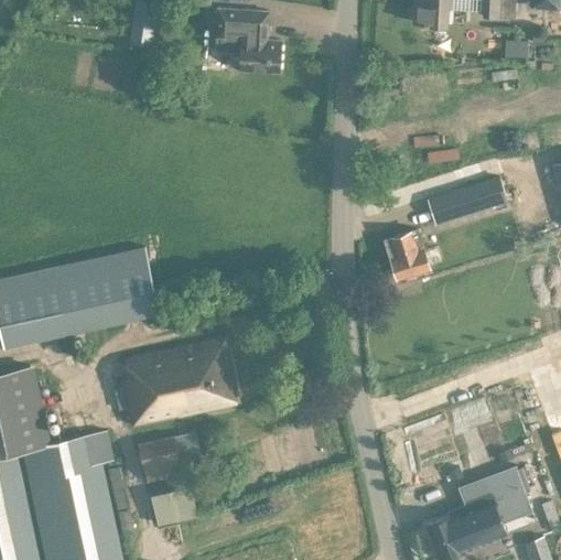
[(416,4),(414,19),(414,23),(449,25),(450,0),(485,0),(485,17),(516,19),(516,0),(417,0),(417,6),(416,4)]
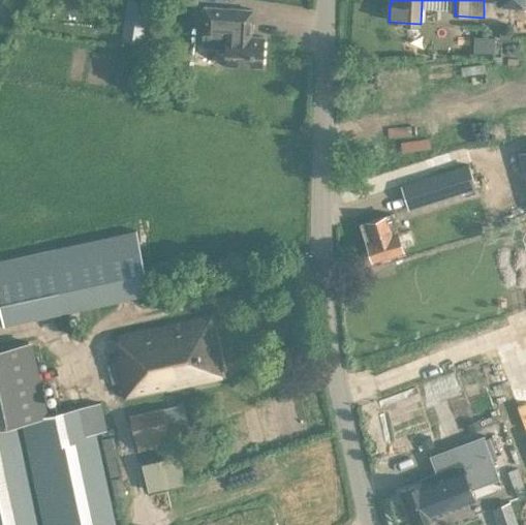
[(128,1),(122,42),(143,45),(149,4),(128,1)]
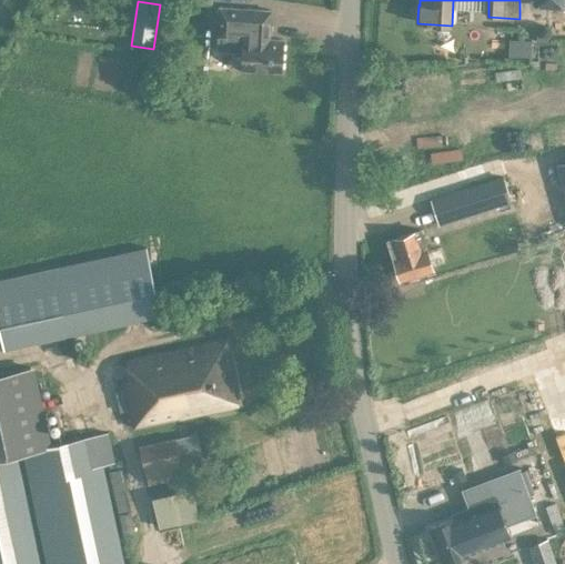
[(272,12),(220,10),(218,51),(244,53),(243,71),(282,73),(284,42),(271,41),(272,12)]
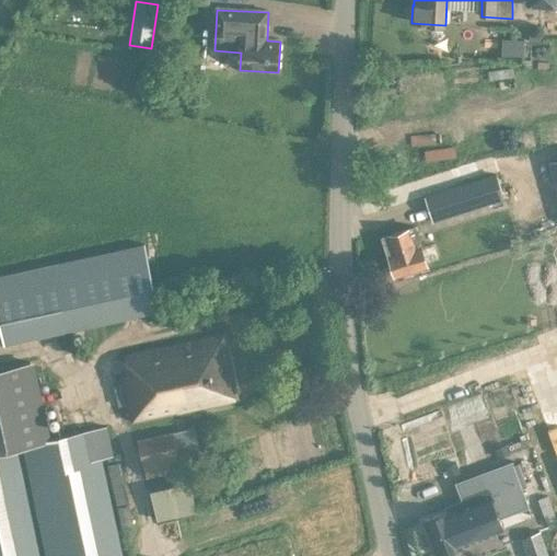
[(546,39),(556,39),(556,25),(546,26),(546,39)]
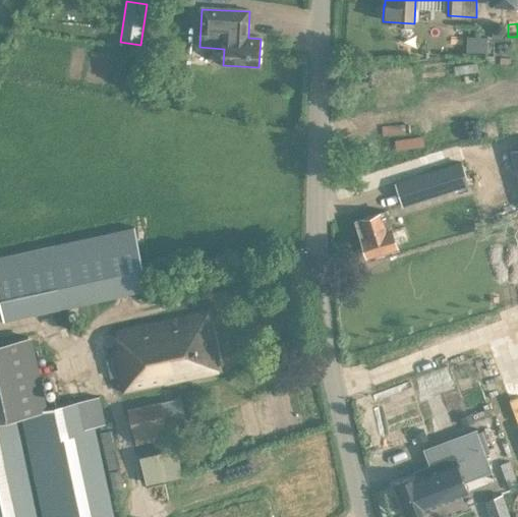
[(488,42),(468,41),(468,55),(487,56),(488,42)]
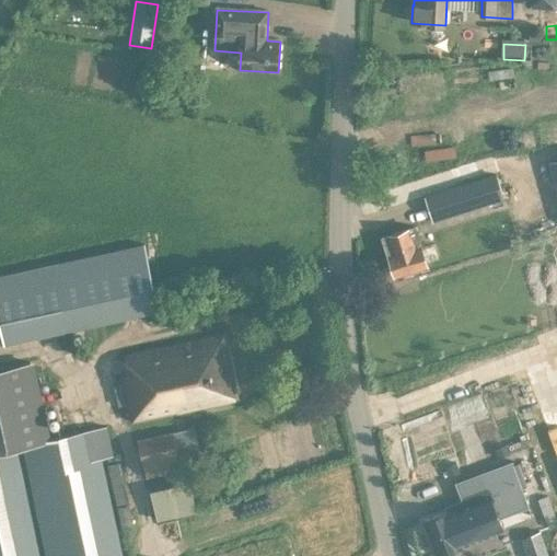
[(429,211),(433,226),(476,212),(476,211),(474,205),(505,195),(498,176),(426,199),(429,211)]
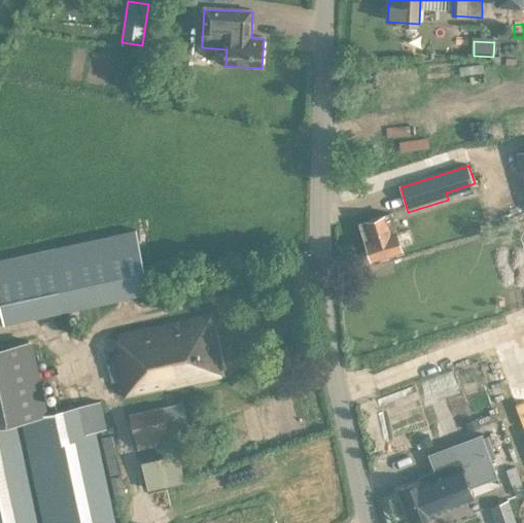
[(391,215),(361,224),(373,260),(403,251),(391,215)]
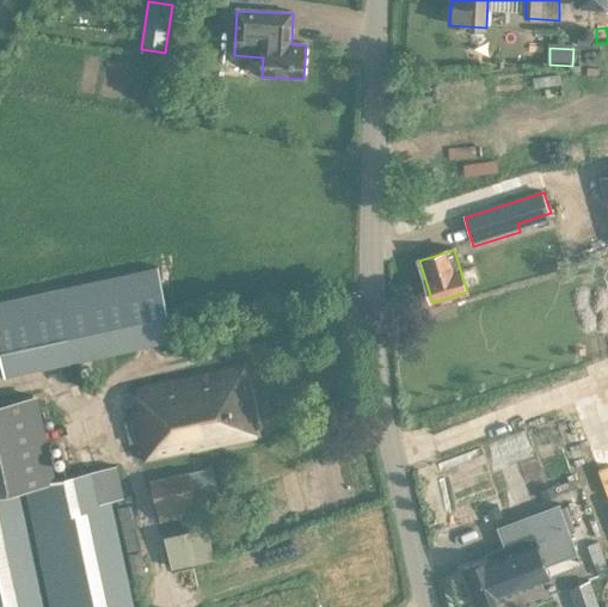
[(158,268),(65,288),(0,302),(0,353),(5,376),(174,341),(158,268)]
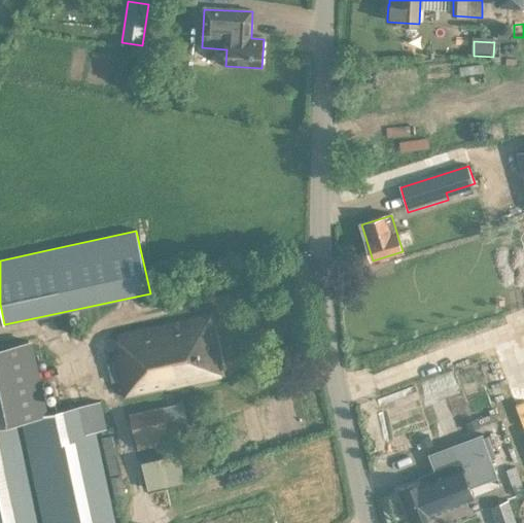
[(115,354),(116,361),(108,363),(112,382),(120,380),(124,397),(224,376),(211,316),(116,338),(119,353),(115,354)]
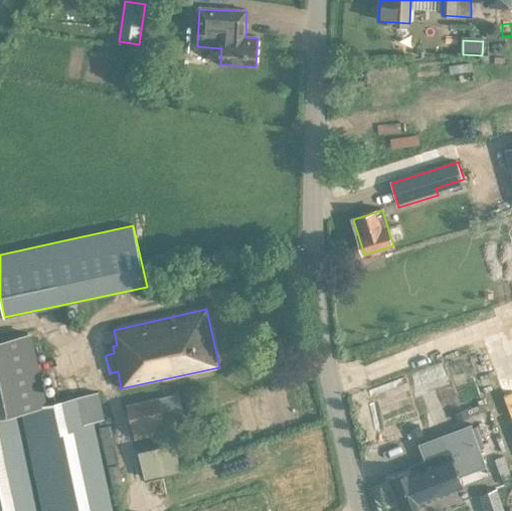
[(0,340),(0,415),(13,412),(21,410),(41,406),(25,335),(0,340)]
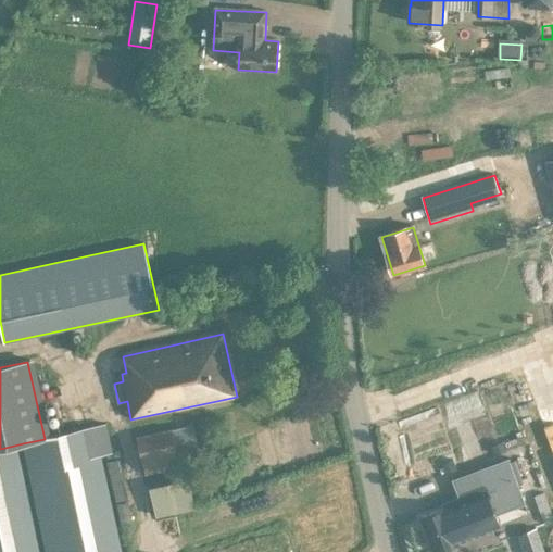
[(45,439),(23,443),(48,551),(122,551),(101,456),(110,454),(103,425),(45,439)]
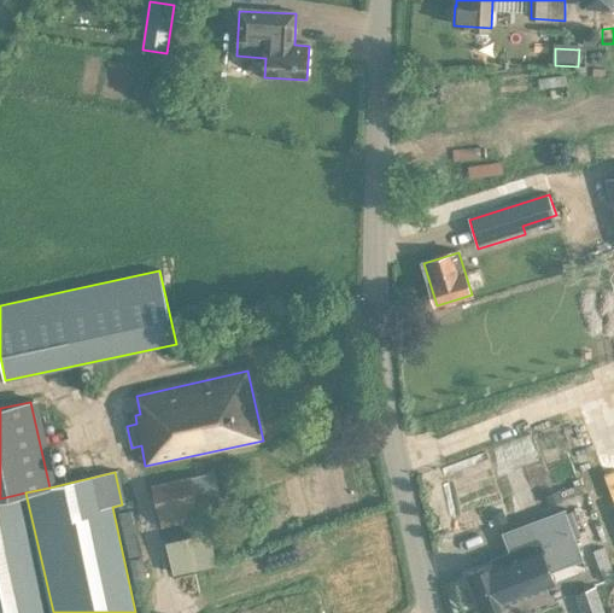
[(192,479),(200,518),(223,513),(216,474),(192,479)]
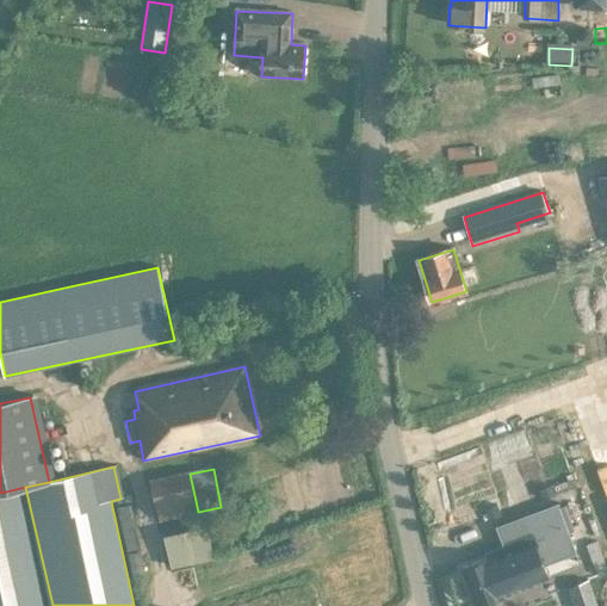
[(190,474),(190,472),(150,481),(159,524),(198,512),(190,474)]
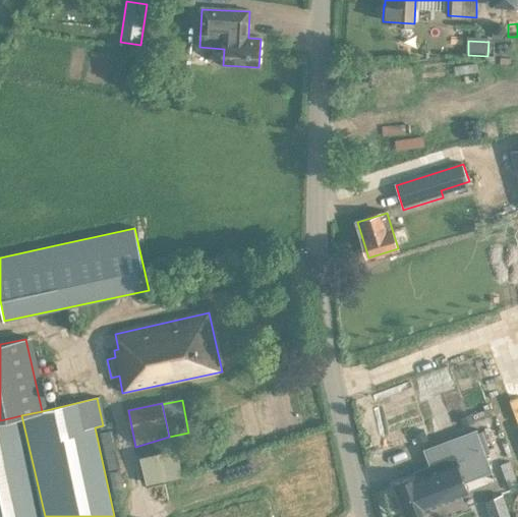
[(471,415),(461,419),(464,426),(474,422),(472,416),(471,415)]
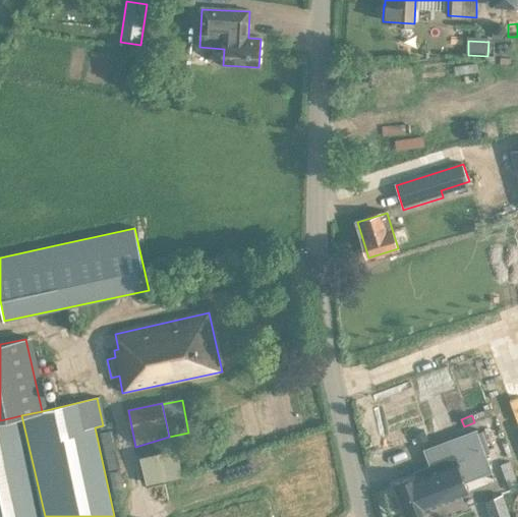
[(36,516),(13,417),(0,420),(0,516),(36,516)]
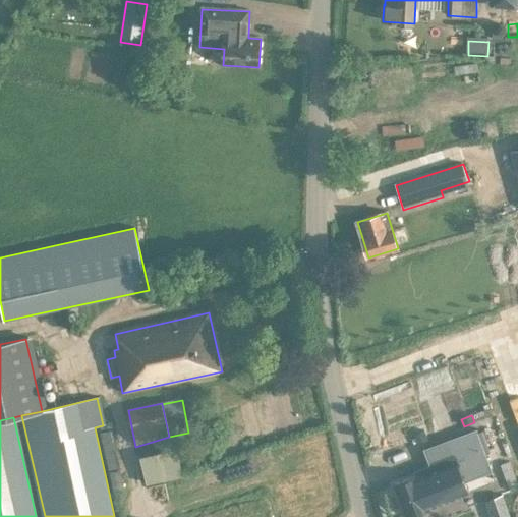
[(493,473),(476,429),(424,449),(425,453),(432,469),(426,470),(427,472),(418,475),(396,484),(408,516),(411,516),(432,508),(441,504),(437,494),(465,483),(493,473)]
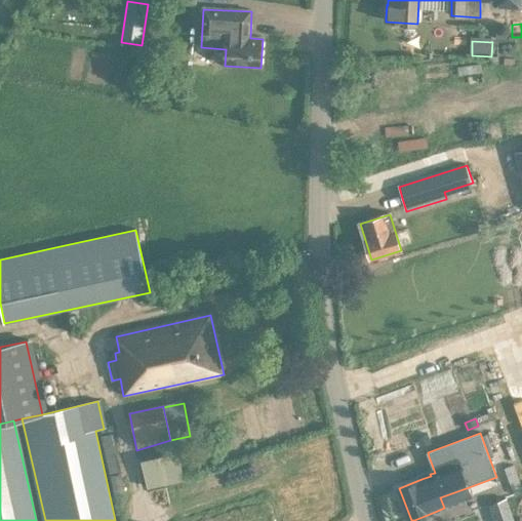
[(428,435),(417,439),(420,448),(431,444),(428,435)]
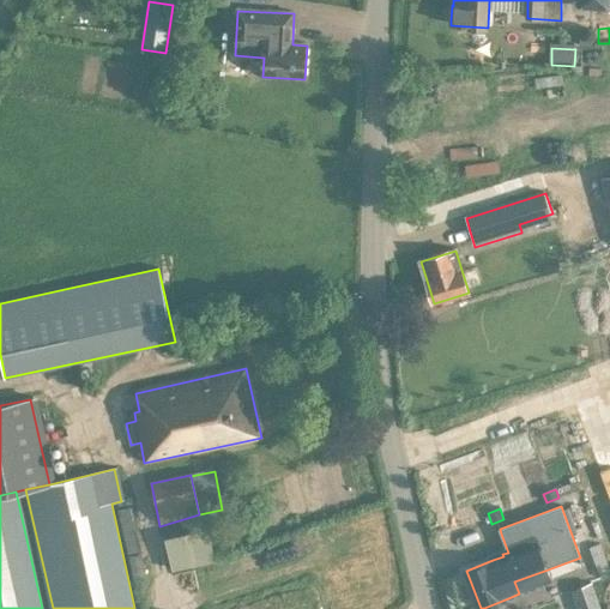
[(207,529),(163,538),(171,572),(215,561),(207,529)]
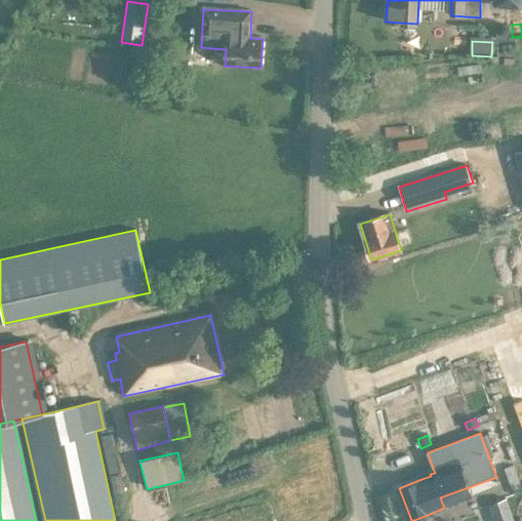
[(514,467),(506,470),(516,496),(521,494),(521,485),(514,467)]
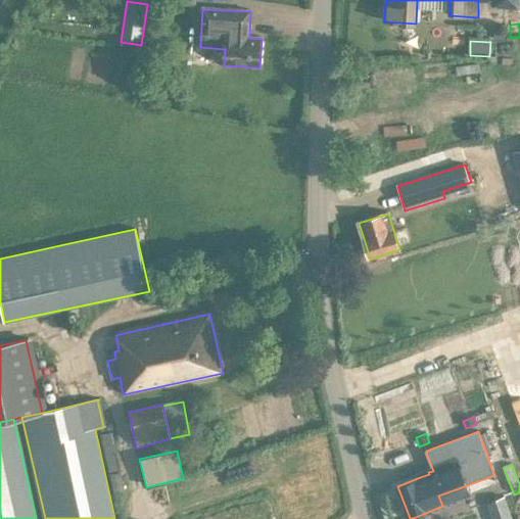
[(513,518),(505,497),(488,503),(494,518),(513,518)]
